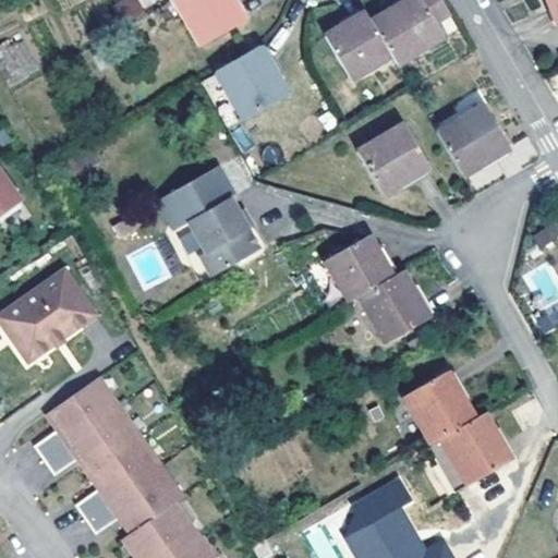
[(137,0),(130,0),(114,10),(125,28),(147,16),(137,0)]
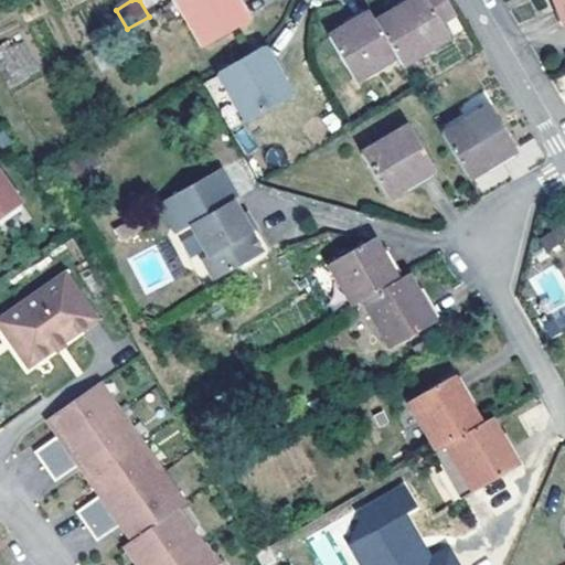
[(177,0),(204,45),(248,19),(236,0),(177,0)]
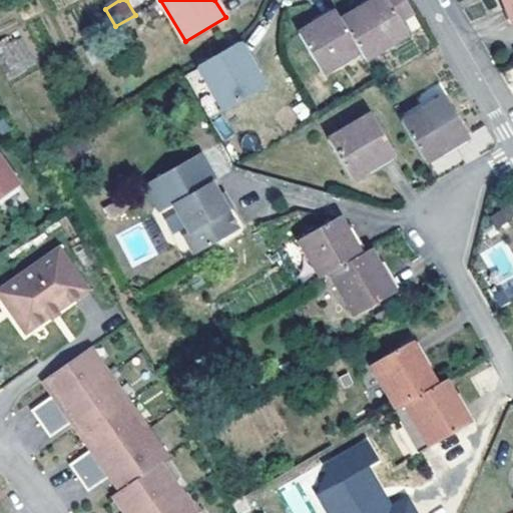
[(406,0),(373,0),(342,18),(361,50),(365,58),(407,33),(400,21),(414,13),(406,0)]
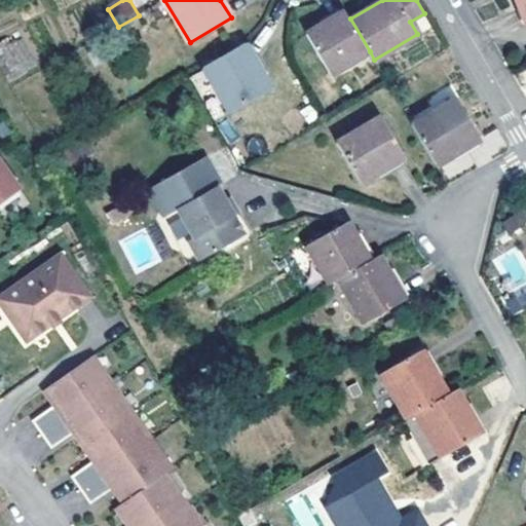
[(525,0),(514,0),(525,26),(525,25),(525,0)]
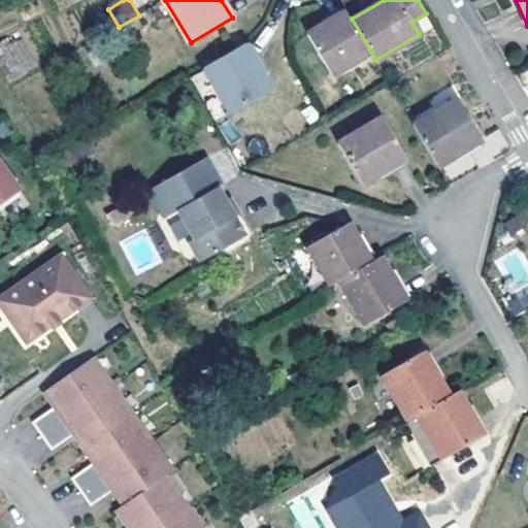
[(352,19),(347,9),(307,33),(331,75),(371,52),(352,19)]
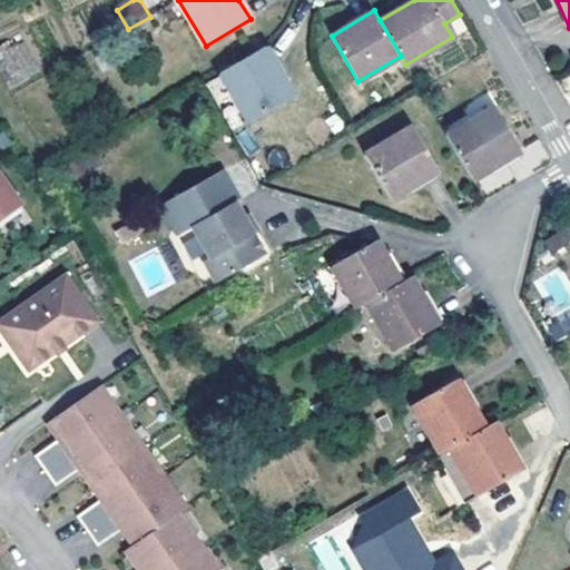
[(23,36),(0,46),(0,75),(7,89),(41,74),(23,36)]
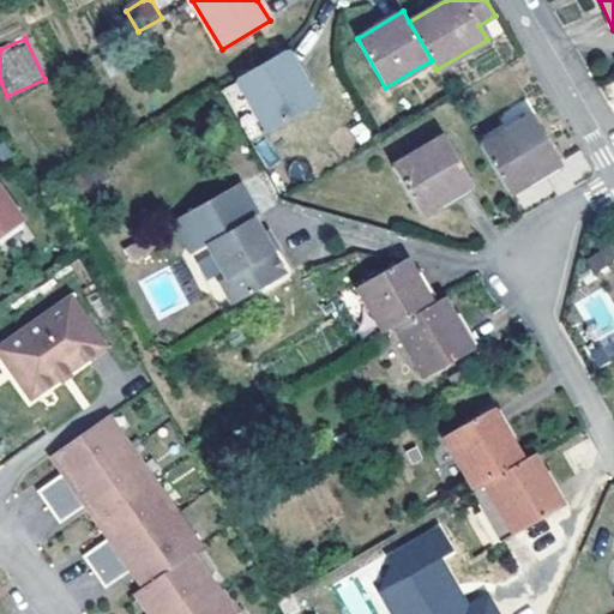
[(287,50),(238,79),(269,130),(317,101),(287,50)]
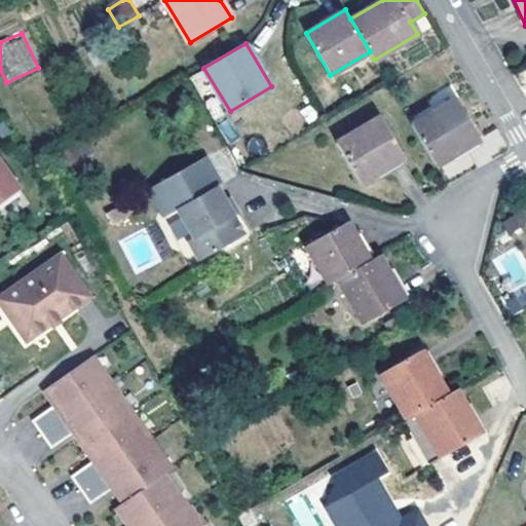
[(456,99),(412,123),(437,165),(480,139),(456,99)]
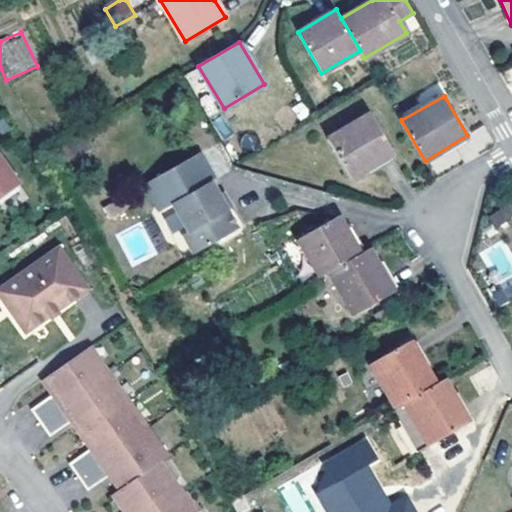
[(370,113),(328,138),(352,178),(395,153),(370,113)]
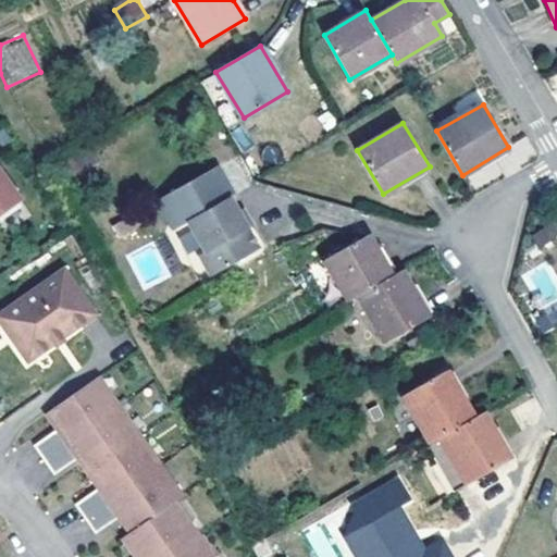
[(471,187),(505,174),(500,161),(466,174),(471,187)]
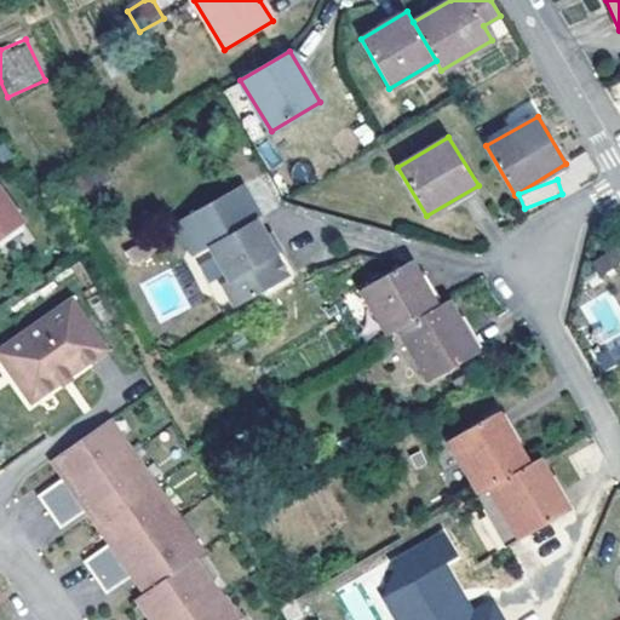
[(241,187),(181,220),(178,230),(189,251),(199,253),(208,248),(254,222),(259,219),(241,187)]
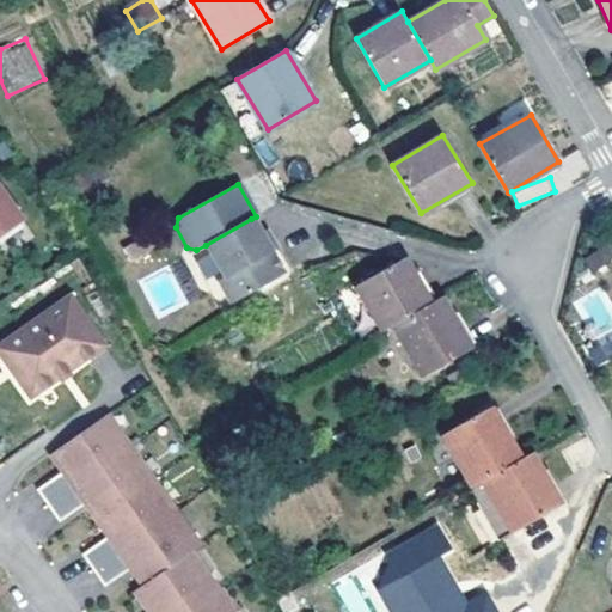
[(0,234),(23,220),(0,187),(0,234)]
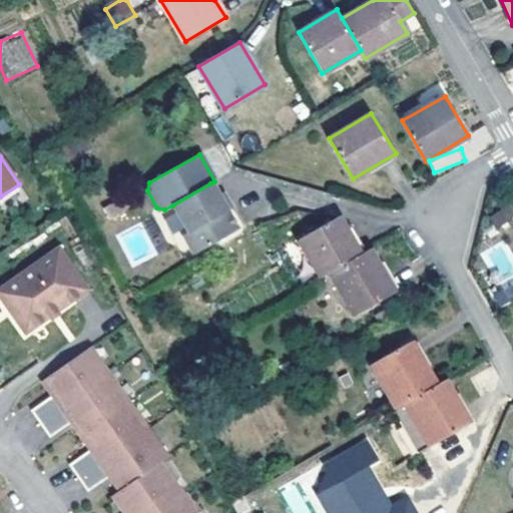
[(238,233),(228,214),(219,198),(210,183),(172,205),(188,233),(187,242),(188,243),(192,250),(200,254),(238,233)]
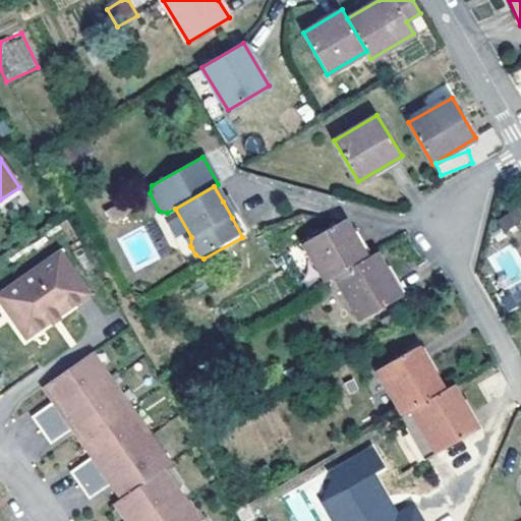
[(236,216),(227,199),(223,201),(232,218),(236,216)]
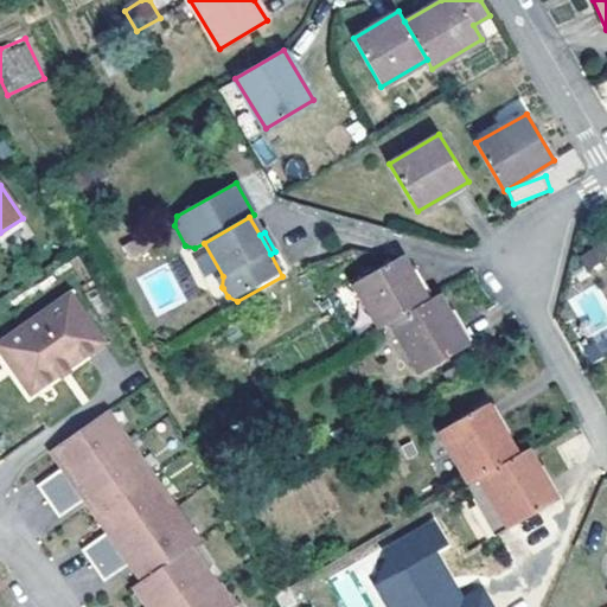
[(378,330),(389,323),(427,301),(402,257),(353,285),(378,330)]
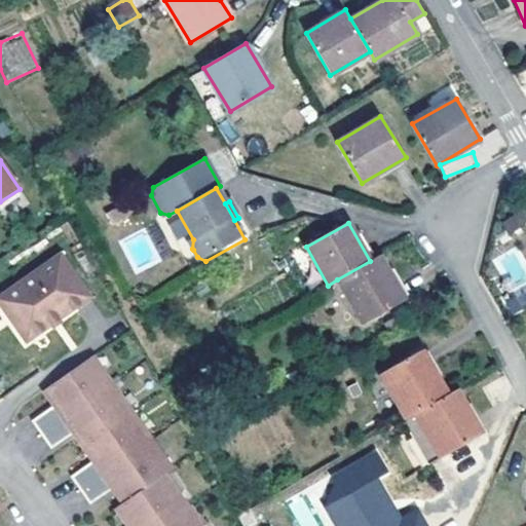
[(60,253),(0,295),(0,307),(26,343),(90,297),(60,253)]
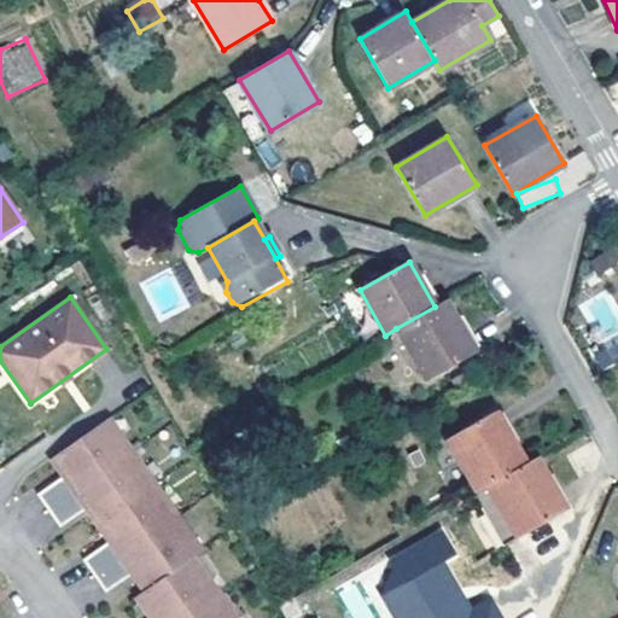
[(474,351),(447,301),(435,307),(396,328),(426,380),(474,351)]
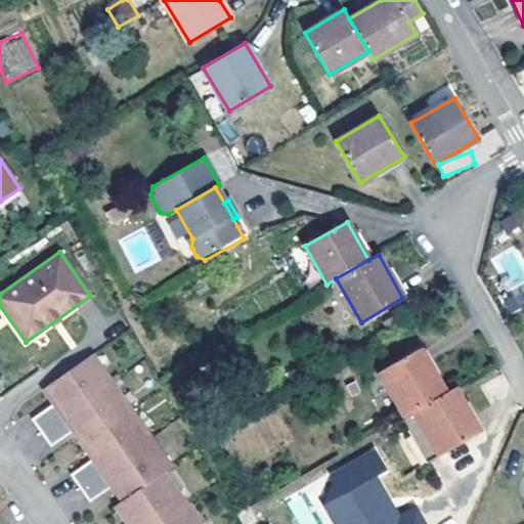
[(378,373),(403,418),(446,393),(421,348),(378,373)]
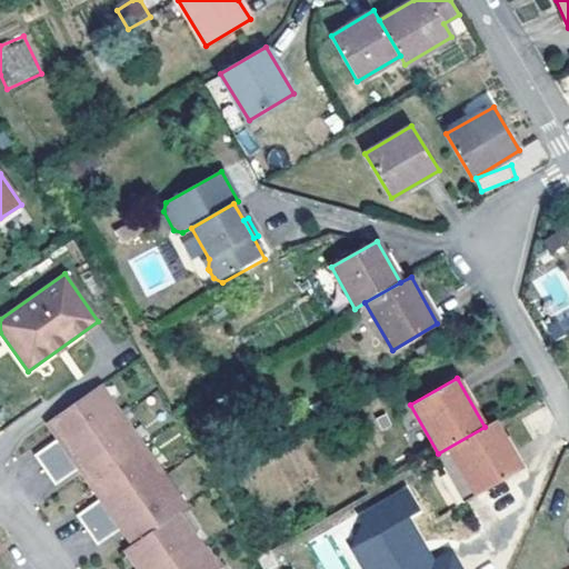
[(121,417),(99,386),(52,419),(63,435),(58,439),(33,456),(43,470),(121,417)]
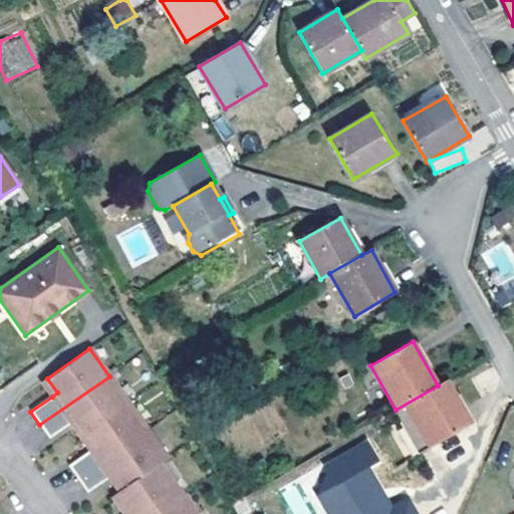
[(109,376),(39,425),(49,439),(71,423),(76,419),(86,433),(129,404),(109,376)]
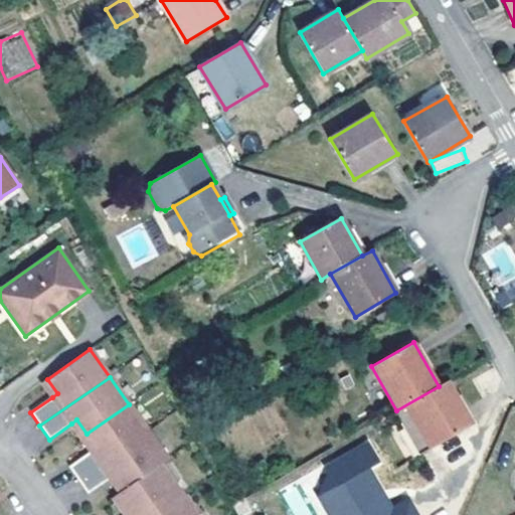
[(47,379),(42,382),(52,397),(57,393),(47,379)]
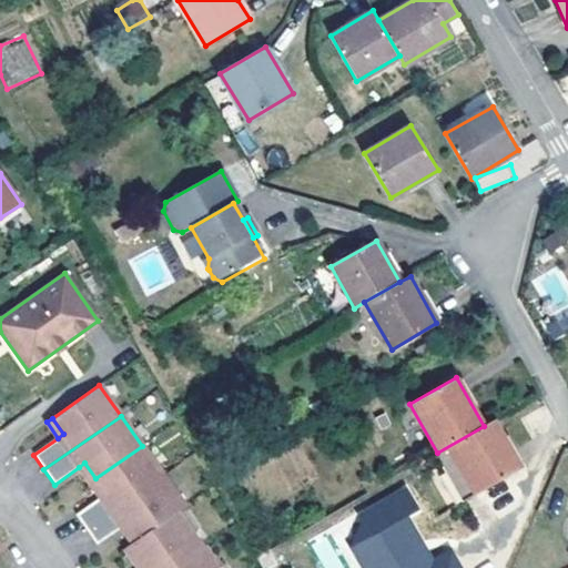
[(519,467),(493,421),(484,426),(437,453),(436,454),(463,500),(519,467)]
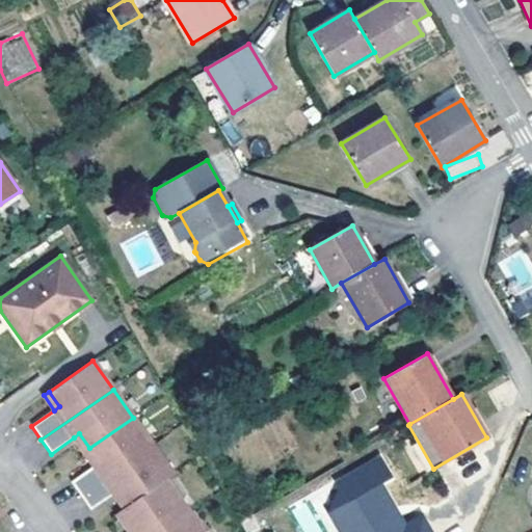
[(153,446),(133,418),(89,448),(99,462),(94,466),(71,482),(80,496),(153,446)]
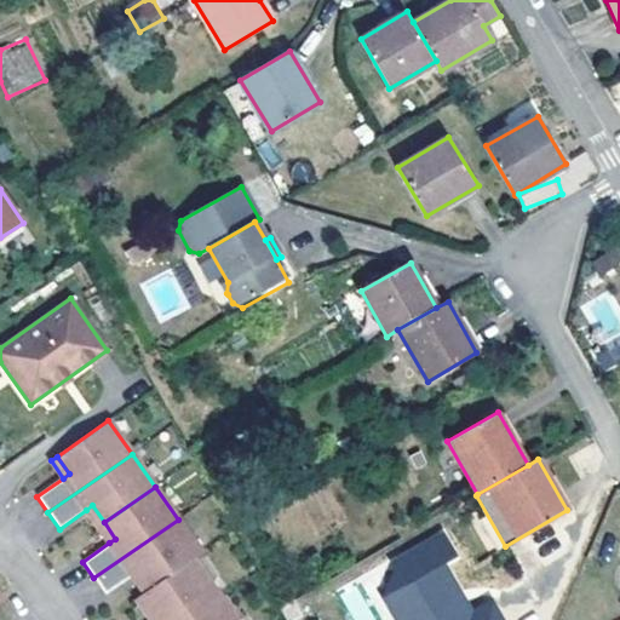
[(92,505),(86,510),(98,527),(104,522),(92,505)]
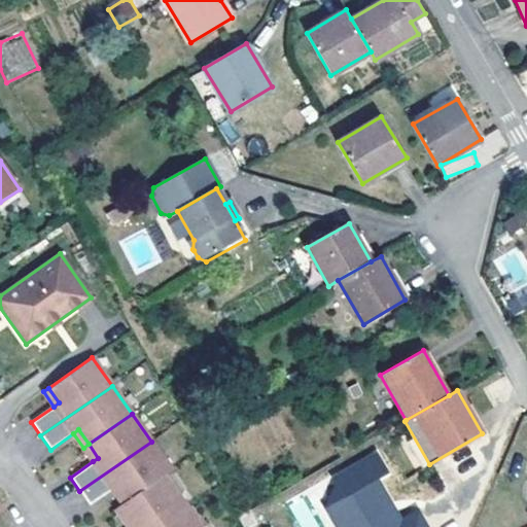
[(151,442),(79,491),(90,505),(111,489),(117,486),(128,500),(164,475),(171,469),(151,442)]
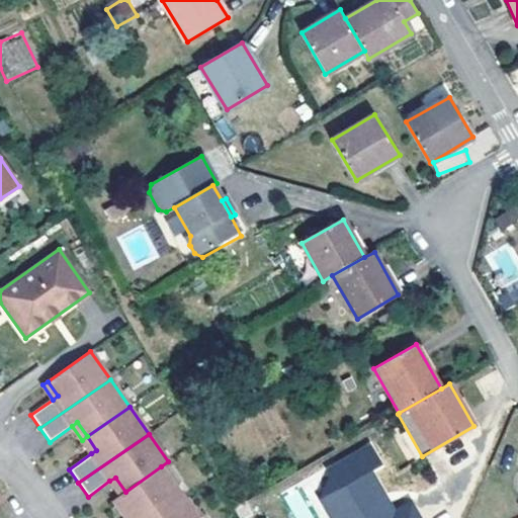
[(87,436),(82,440),(91,453),(96,450),(87,436)]
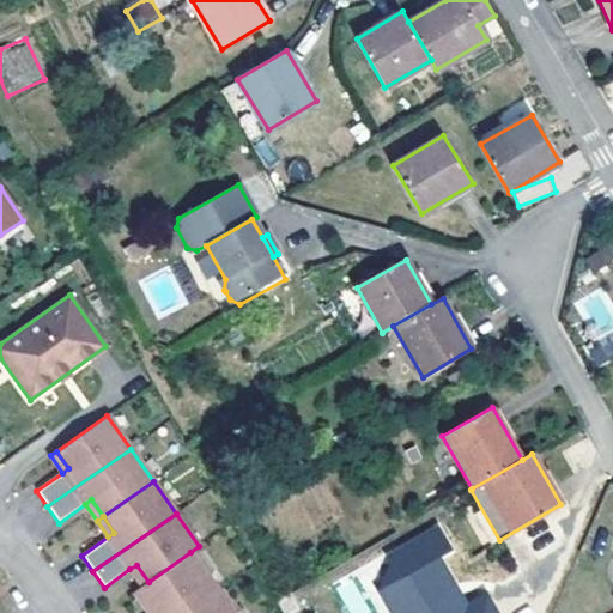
[(499,612),(487,589),(466,600),(443,556),(453,551),(441,527),(365,566),(389,612),(499,612)]
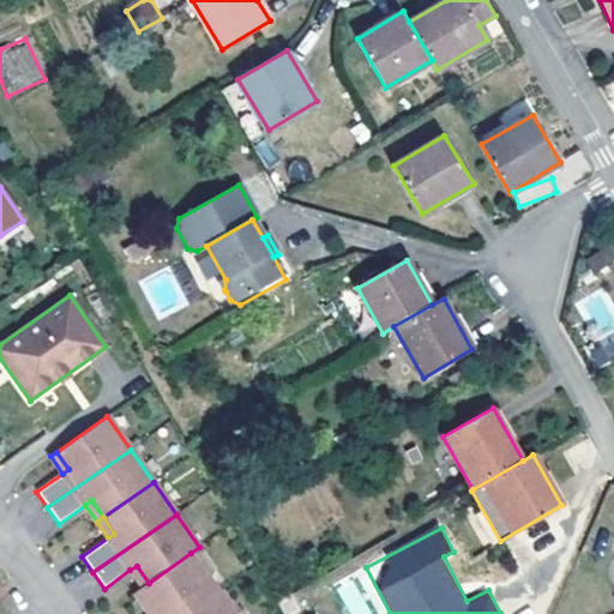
[(529,545),(513,553),(521,566),(536,558),(529,545)]
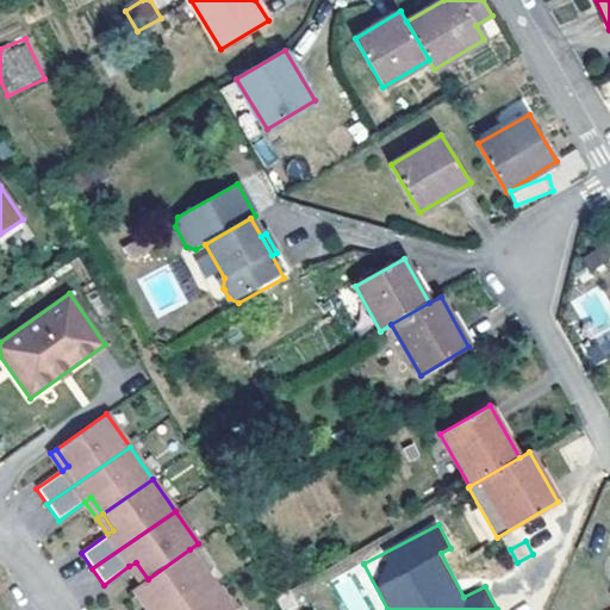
[(186,609),(217,589),(190,549),(148,579),(142,584),(139,585),(153,603),(145,608),(147,609),(186,609)]
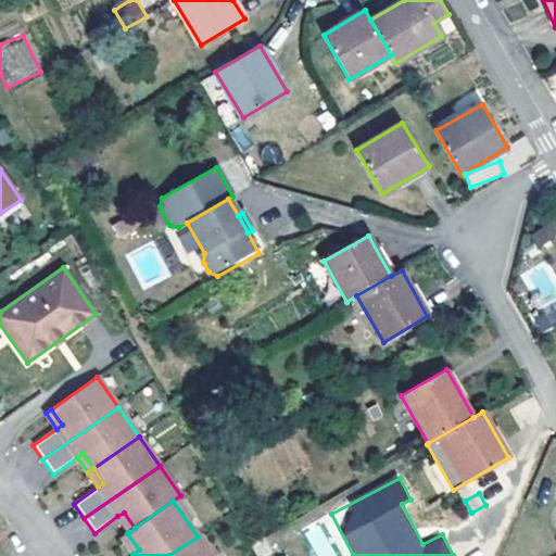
[(129,532),(135,528),(124,513),(117,516),(129,532)]
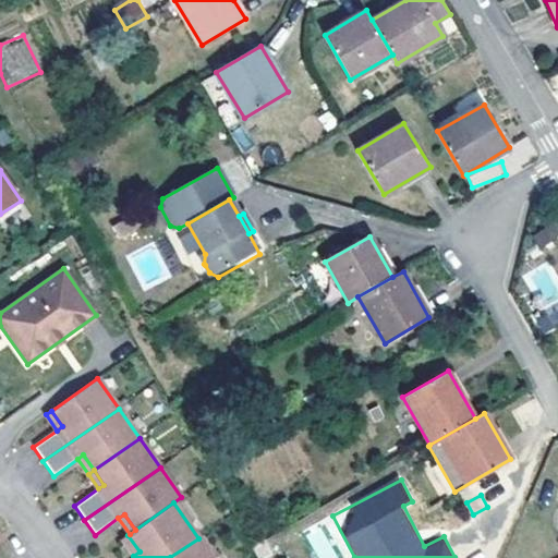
[(128,535),(122,540),(133,556),(140,552),(128,535)]
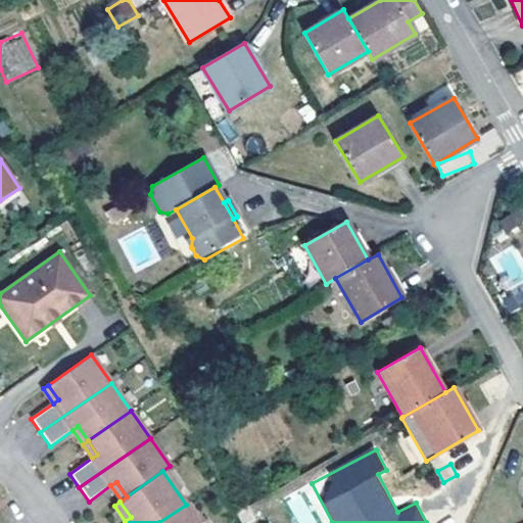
[(198,522),(186,505),(159,522),(198,522)]
